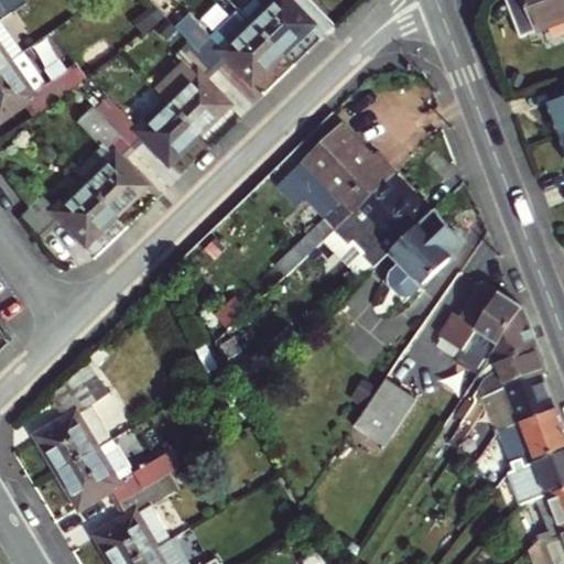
[(269,0),(250,17),(284,53),(313,25),(290,0),(269,0)]
